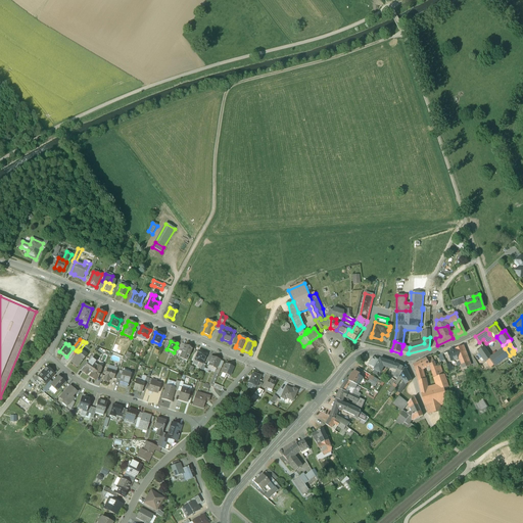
[(192,348),(185,345),(183,348),(181,353),(180,358),(187,362),(192,348)]
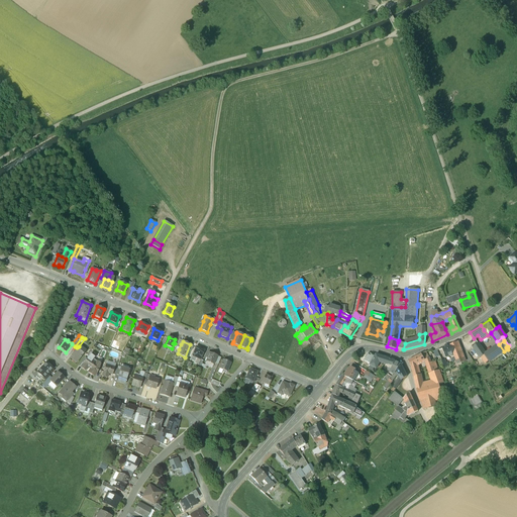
[(467,360),(458,341),(455,342),(458,349),(452,351),(453,354),(456,362),(457,365),(467,360)]
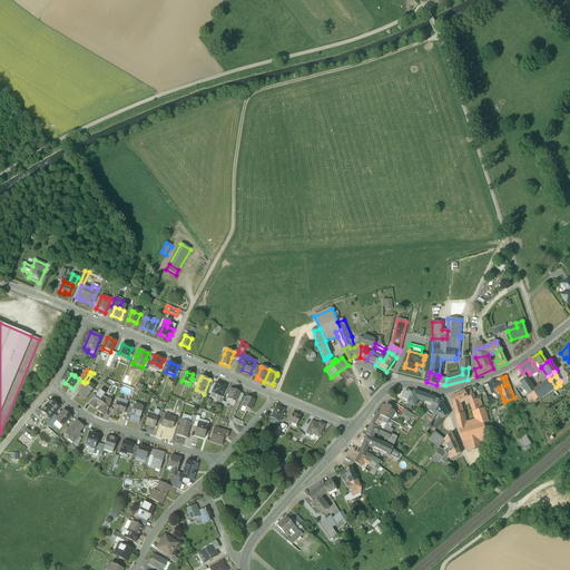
[(502,377),(497,380),(499,387),(505,385),(502,377)]
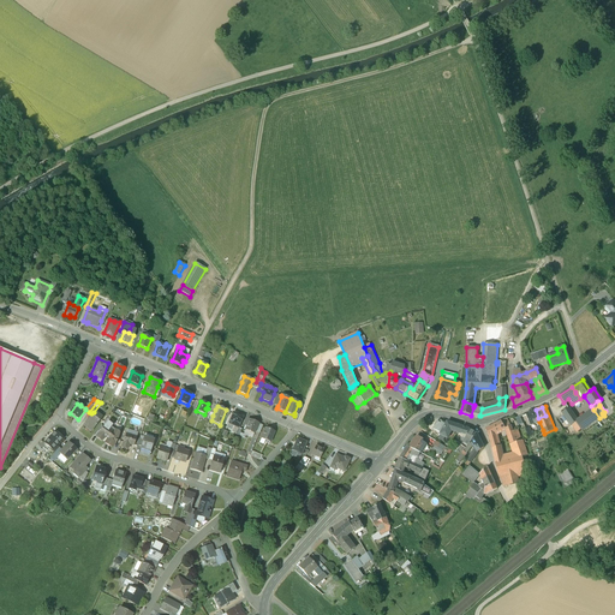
[(578,419),(569,407),(568,408),(562,412),(571,425),(572,424),(575,422),(578,419)]
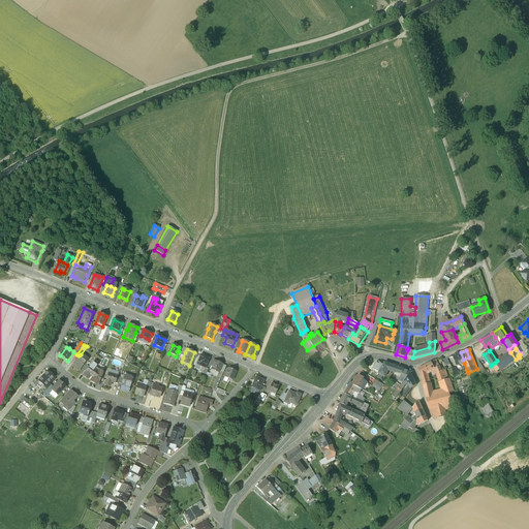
[(461,352),(453,356),(456,366),(464,363),(463,360),(461,352)]
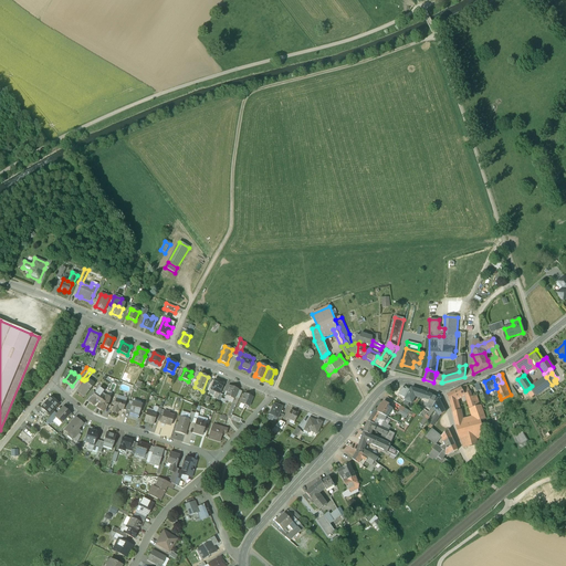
[(532,386),(530,388),(532,390),(535,396),(552,385),(546,377),(532,386)]
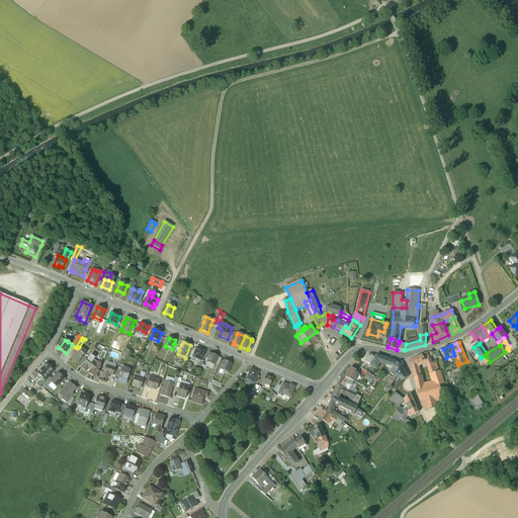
[(79,347),(77,348),(74,353),(77,354),(73,360),(77,363),(80,358),(81,358),(86,352),(79,347)]
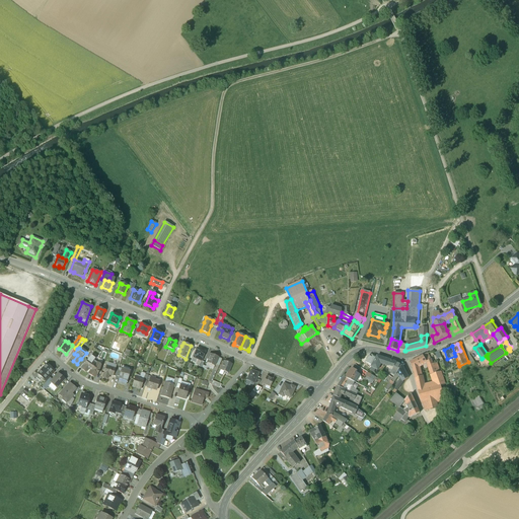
[(92,349),(85,358),(88,360),(95,351),(92,349)]
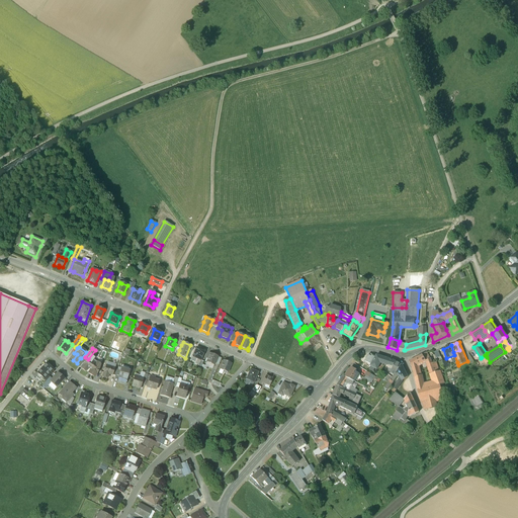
[(199,350),(195,349),(192,357),(197,359),(200,360),(200,361),(204,351),(200,349),(199,350)]
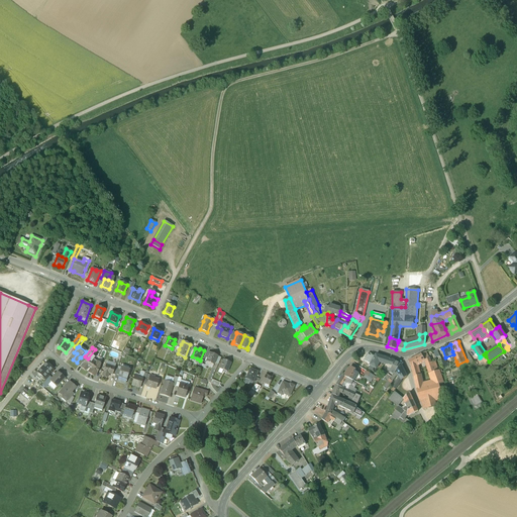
[(425,351),(421,354),(424,360),(425,360),(426,365),(431,363),(429,357),(428,358),(425,351)]
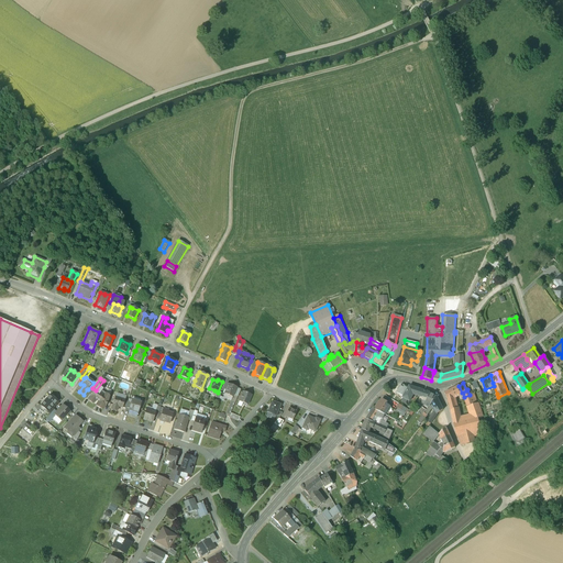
[(236,388),(229,385),(228,386),(227,386),(224,388),(227,389),(224,394),(233,397),(233,395),(236,388)]
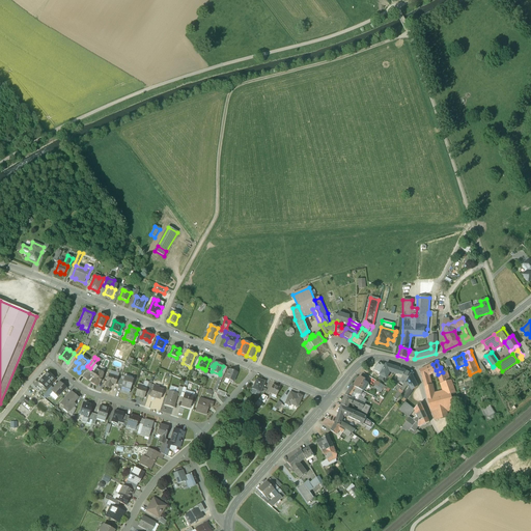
[(432,364),(419,370),(422,378),(427,375),(436,370),(432,364)]
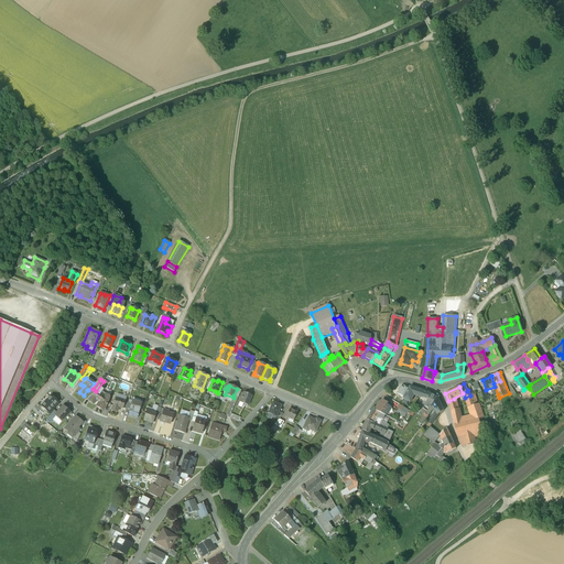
[(418,390),(410,388),(408,392),(403,399),(411,403),(412,401),(411,401),(414,396),(420,397),(423,399),(422,400),(423,401),(426,402),(430,394),(426,392),(418,390)]
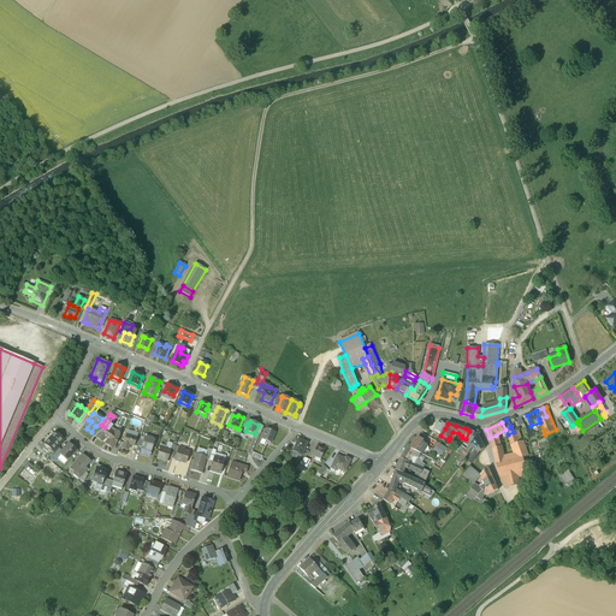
[(105,427),(101,432),(100,432),(99,433),(100,433),(100,434),(96,438),(101,442),(105,438),(108,440),(113,433),(105,427)]
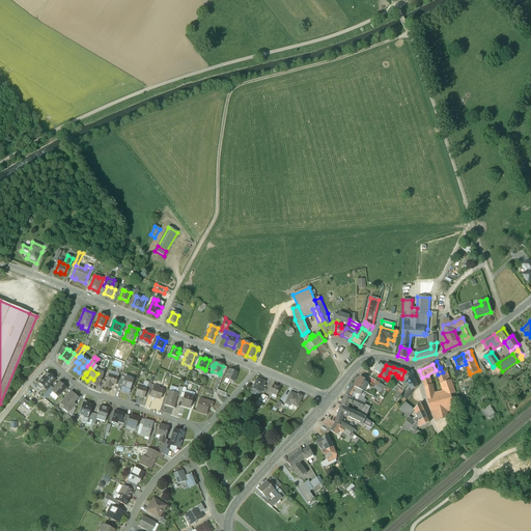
[(236,373),(229,369),(225,379),(228,381),(228,382),(232,384),(233,382),(236,373)]
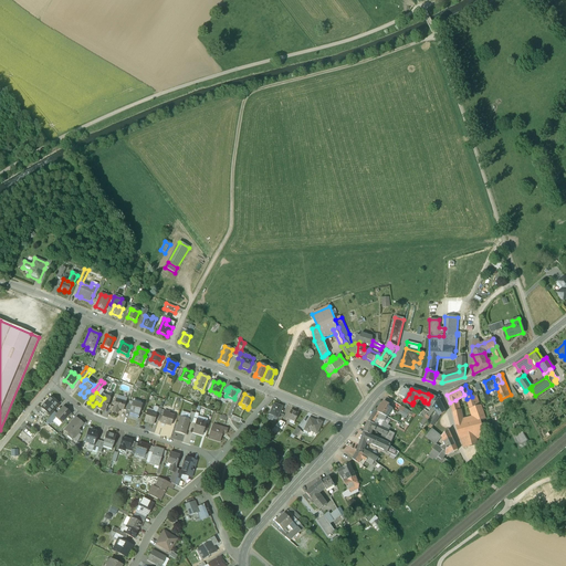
[(104,398),(100,405),(97,408),(103,412),(107,407),(109,398),(105,396),(104,398)]
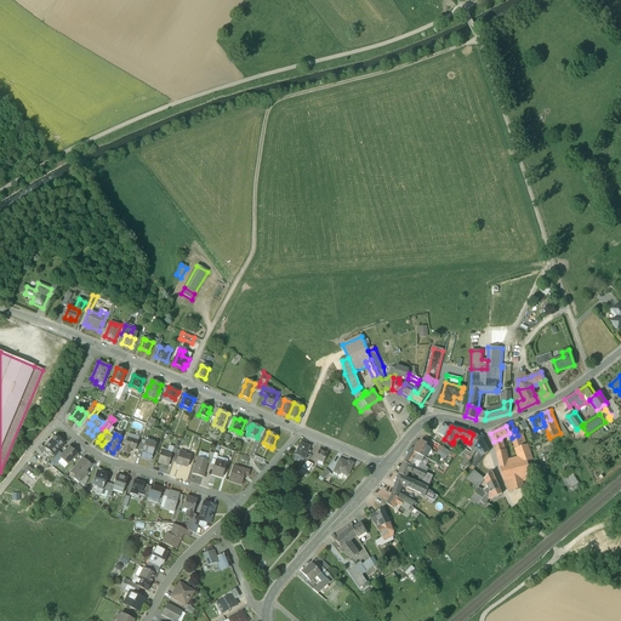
[(482,438),(473,434),(469,443),(466,442),(463,445),(467,448),(468,448),(469,445),(471,444),(476,445),(482,438)]
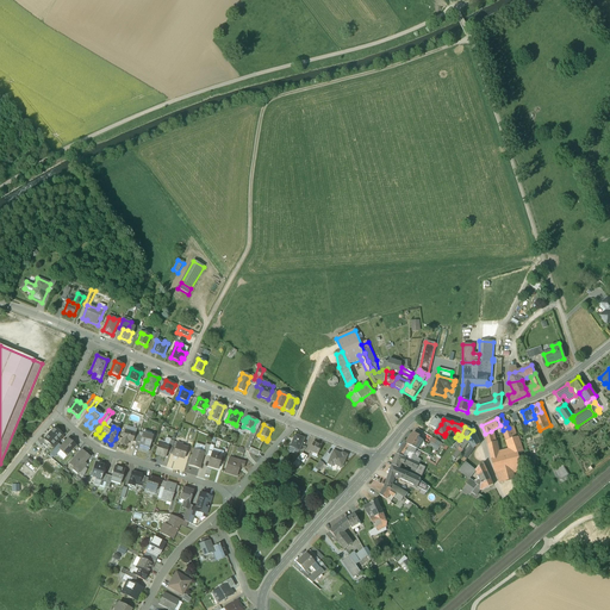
[(55,428),(44,440),(51,447),(56,442),(62,435),(55,428)]
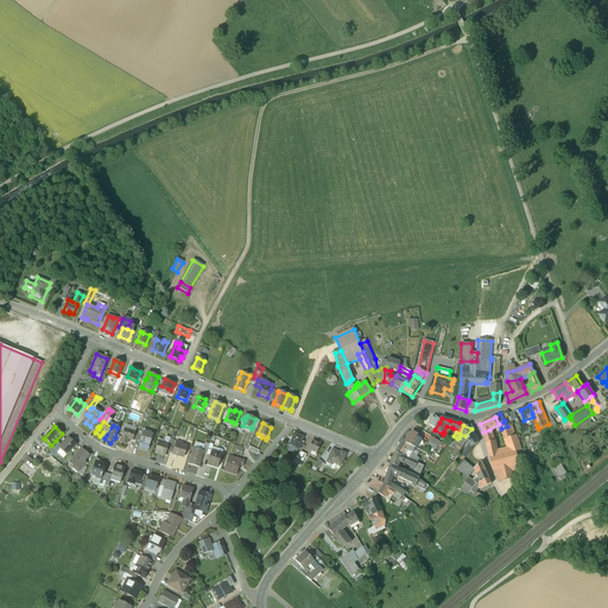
[(257,429),(252,426),(252,429),(249,434),(242,449),(244,449),(247,451),(249,447),(257,429)]
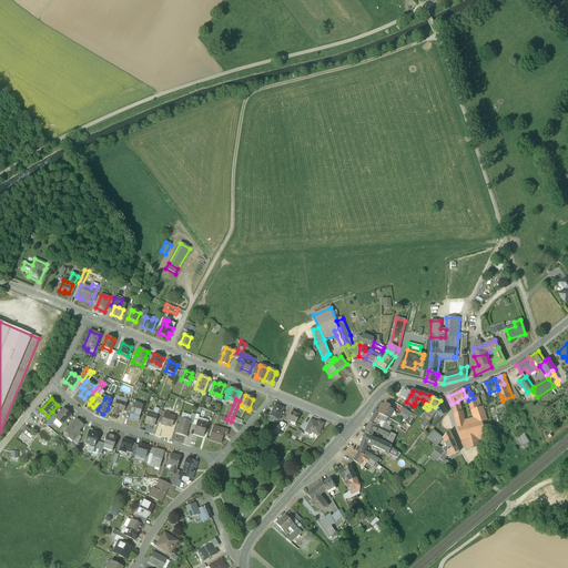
[(478,398),(474,399),(474,398),(468,401),(477,423),(482,422),(482,423),(486,421),(478,398)]
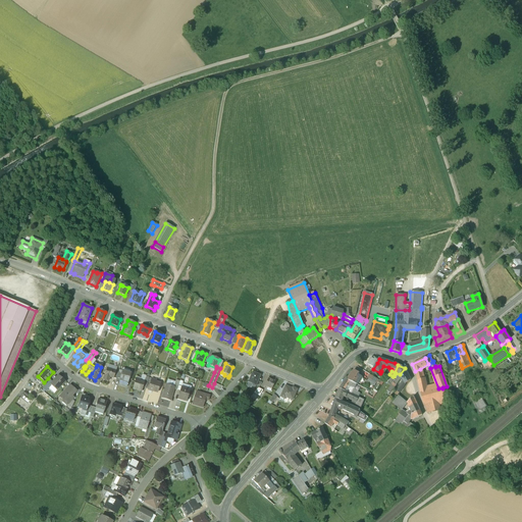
[(411,380),(405,368),(400,374),(399,375),(403,381),(400,386),(402,389),(406,384),(405,384),(411,380)]
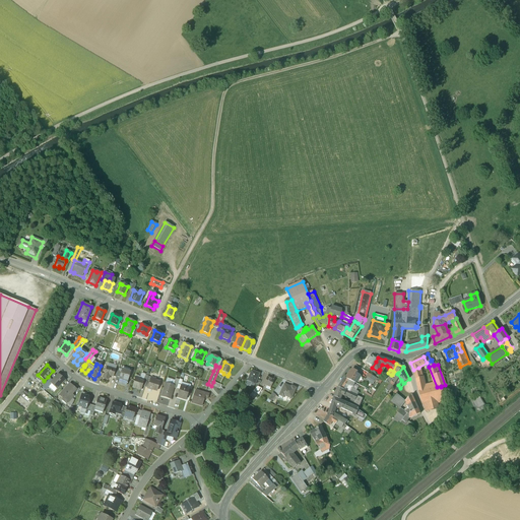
[(109,368),(107,368),(103,379),(108,380),(109,376),(113,377),(115,370),(114,370),(109,368)]
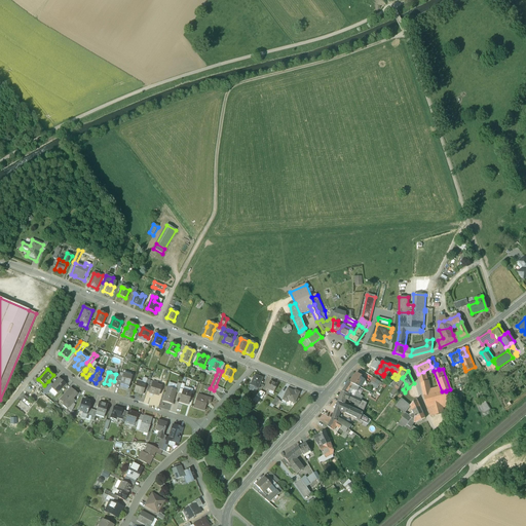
[(425,381),(425,380),(423,372),(418,374),(424,397),(430,395),(427,381),(425,381)]
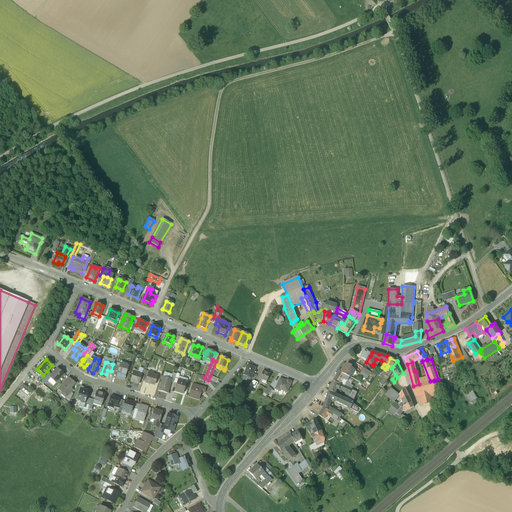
[(128,367),(120,364),(119,366),(117,372),(116,377),(124,380),(124,378),(125,378),(125,377),(125,376),(128,367)]
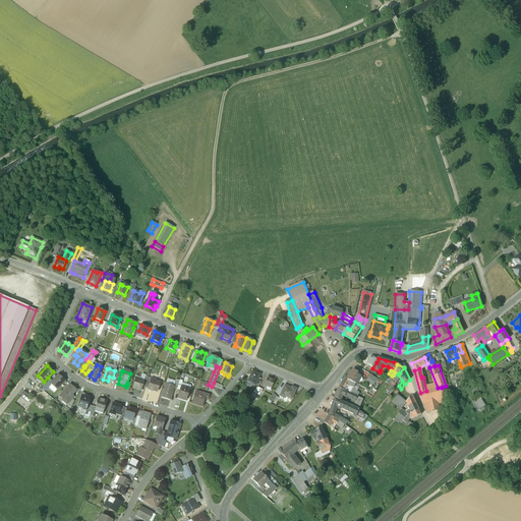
[(355,371),(354,370),(352,370),(351,372),(350,373),(348,378),(348,379),(347,380),(356,384),(357,382),(360,377),(357,374),(358,372),(356,370),(355,370),(355,371)]
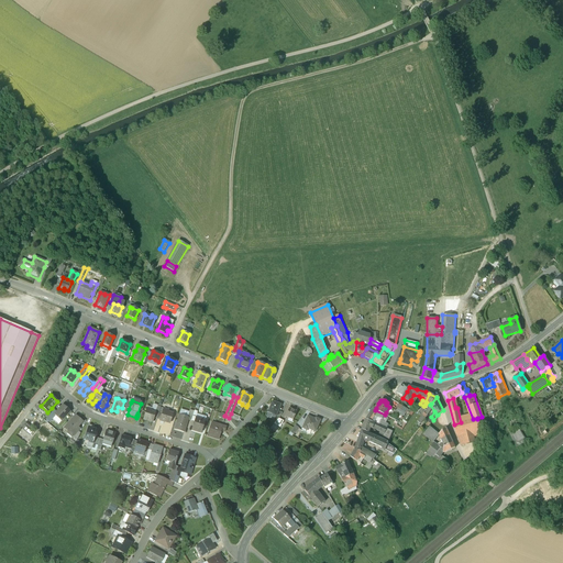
[(280,405),(272,401),(267,414),(276,417),(280,405)]
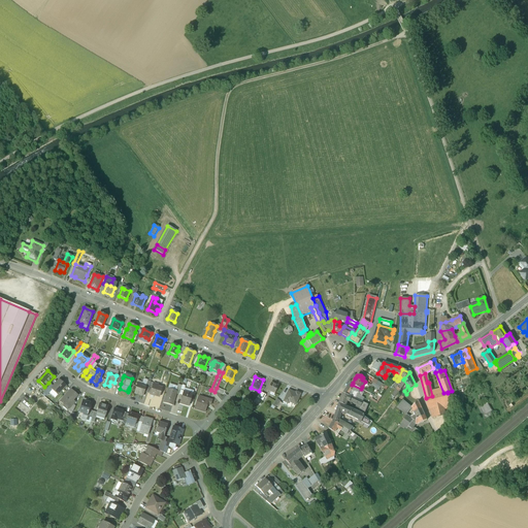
[(66,387),(59,381),(54,387),(51,390),(52,391),(58,396),(66,387)]
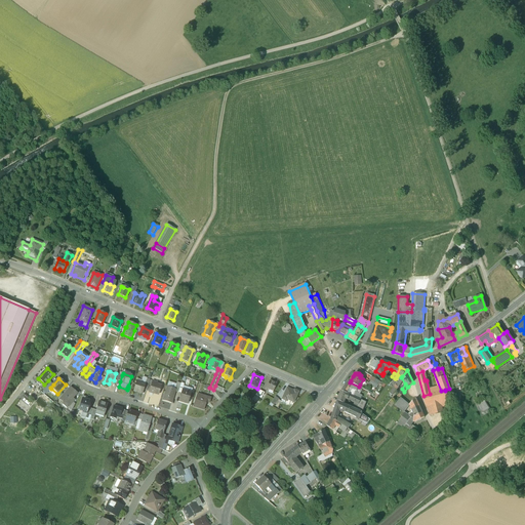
[(276,384),(269,380),(266,389),(270,390),(269,393),(272,394),(276,384)]
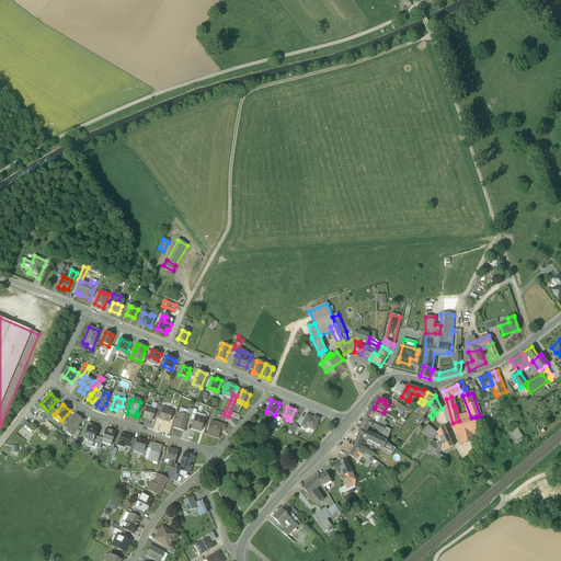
[(151,410),(146,408),(142,419),(152,422),(155,415),(155,412),(151,411),(151,410)]
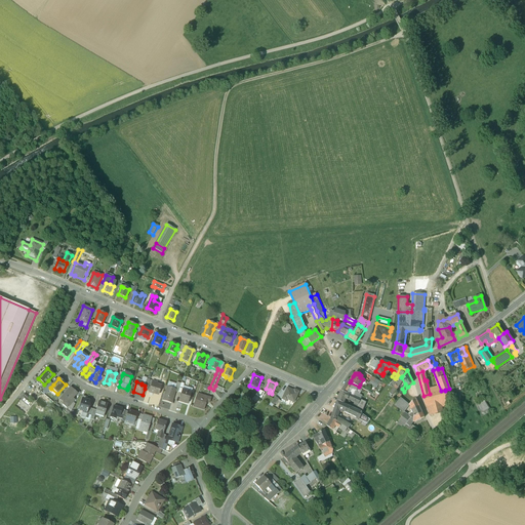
[(350,382),(348,381),(341,391),(349,394),(351,389),(357,391),(359,387),(350,382)]
